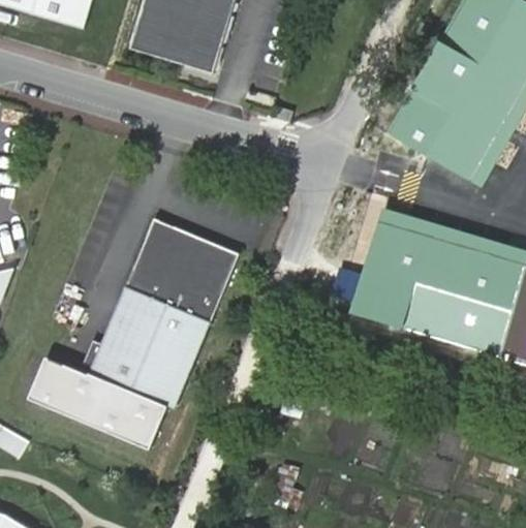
[(0,4),(83,30),(91,0),(0,0),(0,4)]
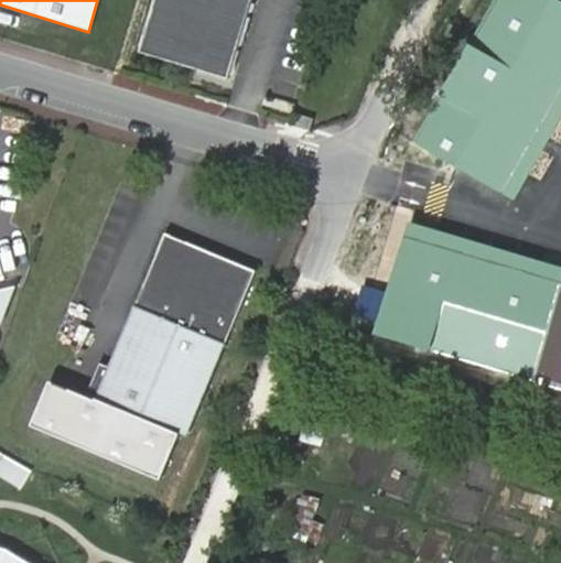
[(251,0),(154,0),(139,53),(171,62),(175,50),(200,56),(195,69),(227,79),(251,0)]
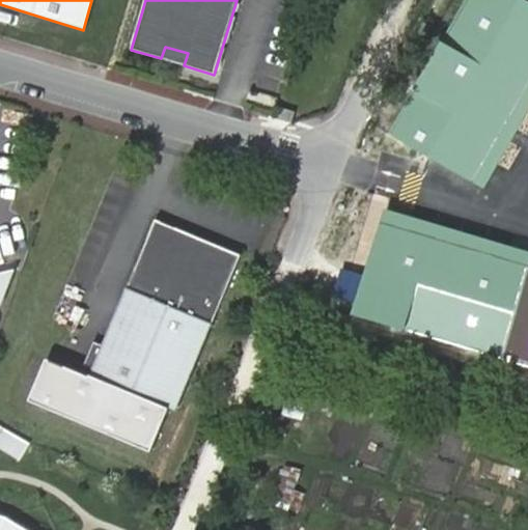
[(527,112),(527,3),(522,0),(465,0),(389,136),(484,189),(527,112)]
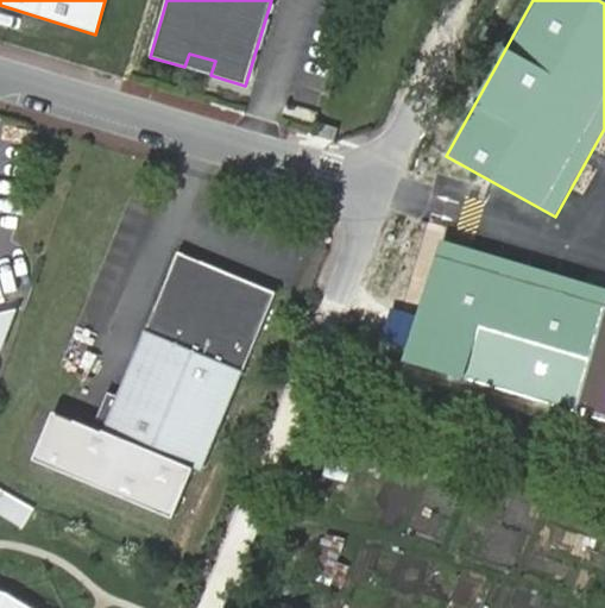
[(189,54),(184,67),(210,75),(215,61),(189,54)]
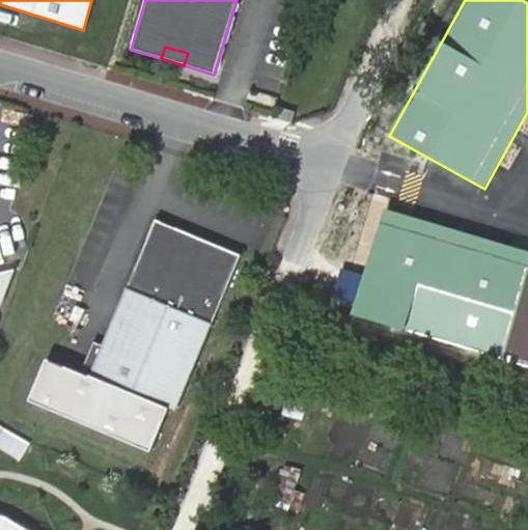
[(293,123),(296,114),(278,109),(275,118),(293,123)]
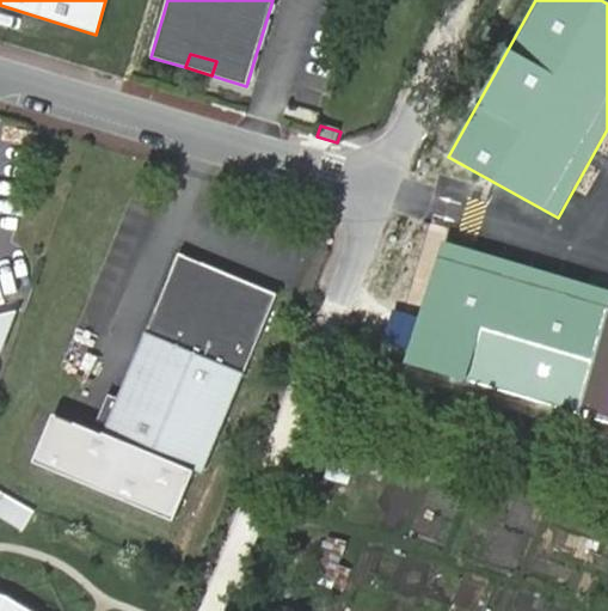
[(607,292),(438,243),(403,364),(607,423),(607,292)]
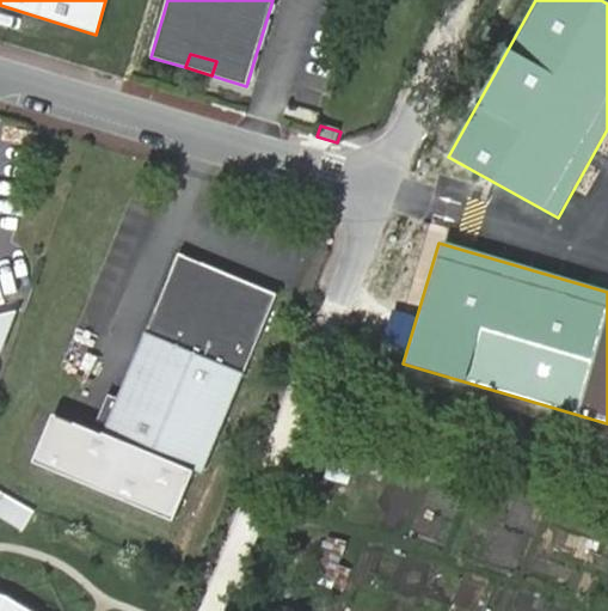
[(276,293),(177,252),(117,397),(106,392),(96,417),(106,422),(102,433),(201,474),(276,293)]
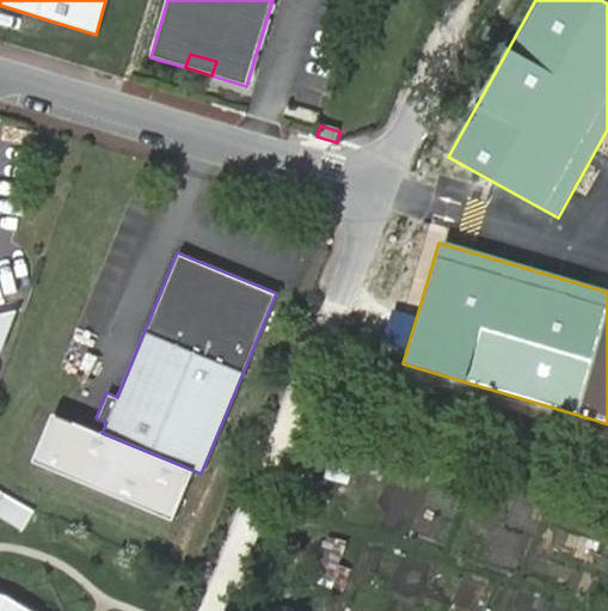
[(319,536),(311,584),(339,588),(344,566),(336,563),(339,539),(319,536)]
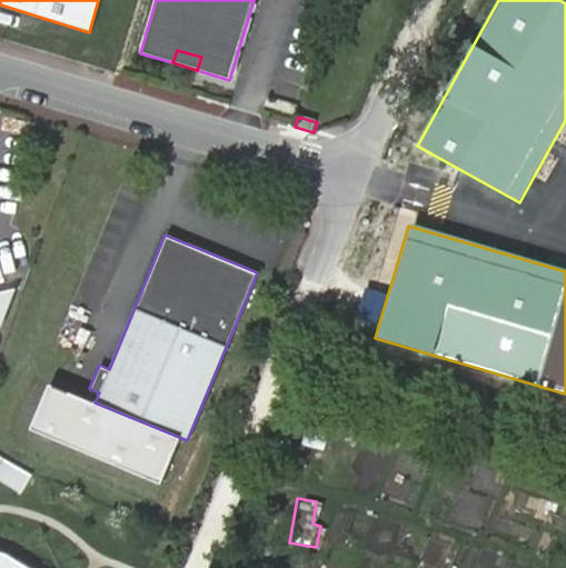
[(23,567),(0,556),(0,567),(23,567)]
